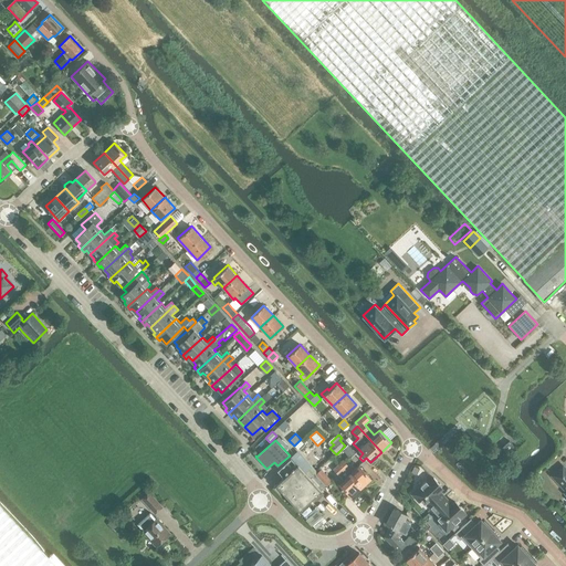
[(507,452),(514,446),(510,440),(502,447),(507,452)]
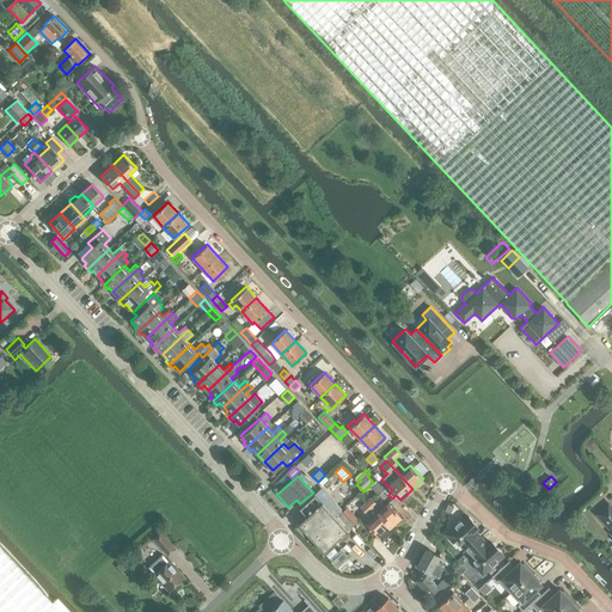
[(378,495),(385,490),(377,481),(371,485),(378,495)]
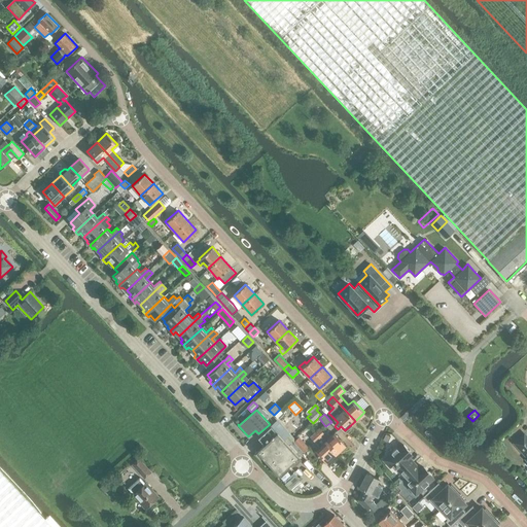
[(267,443),(257,451),(268,462),(288,444),(287,444),(277,432),(271,425),(260,435),(267,443)]
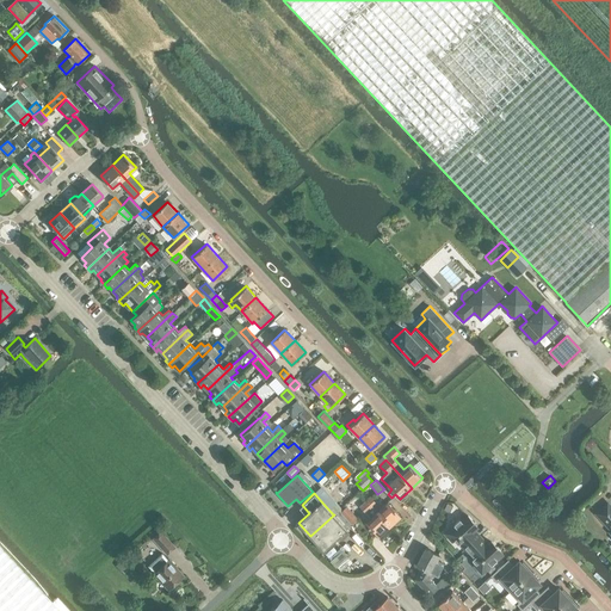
[(365,500),(389,526),(394,522),(395,524),(401,519),(399,517),(401,516),(387,501),(382,505),(377,500),(376,501),(370,495),(365,500)]
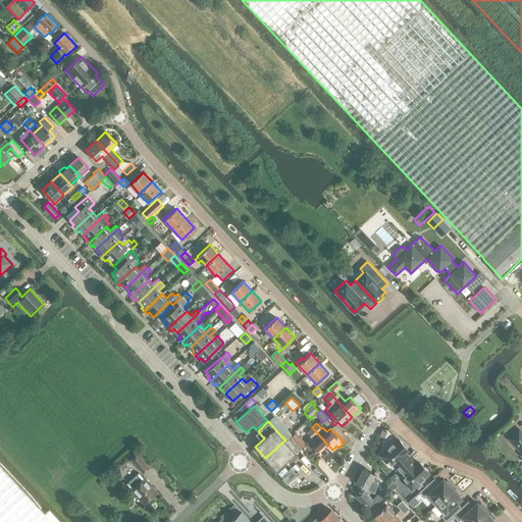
[(312,427),(309,430),(314,435),(312,437),(316,441),(312,446),(323,458),(332,450),(312,427)]
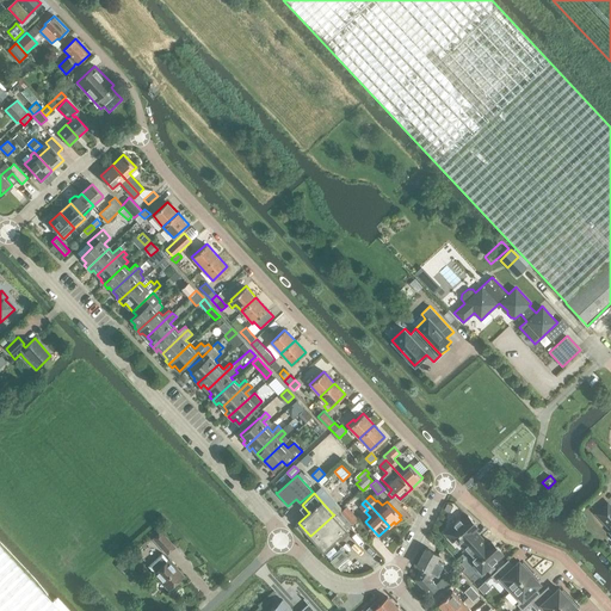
[(610,506),(608,503),(597,513),(610,529),(610,530),(610,531),(610,532),(610,506)]
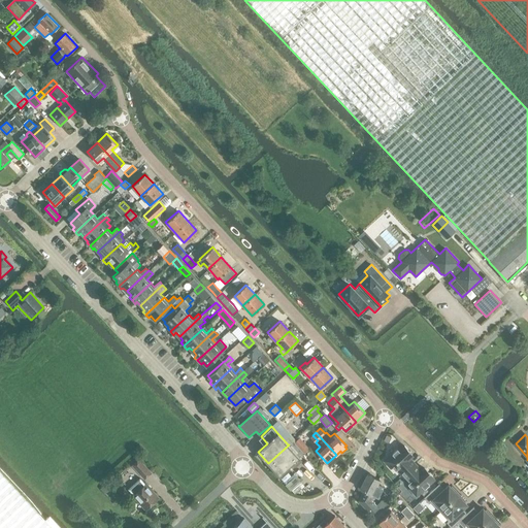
[(299,437),(294,441),(304,452),(304,453),(309,448),(299,437)]
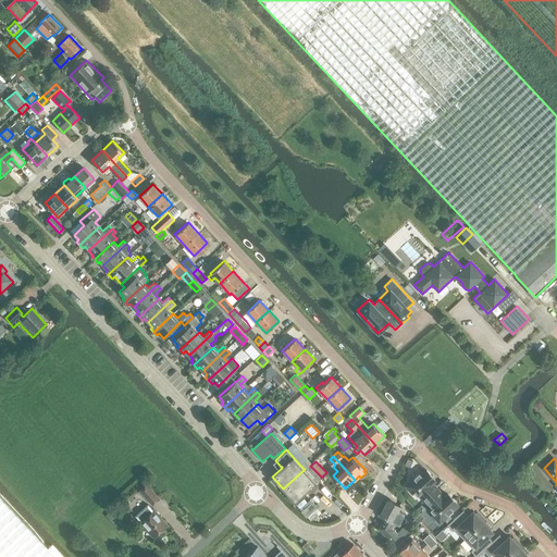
[(309,465),(283,489),(295,502),(316,482),(321,477),(310,466),(309,465)]
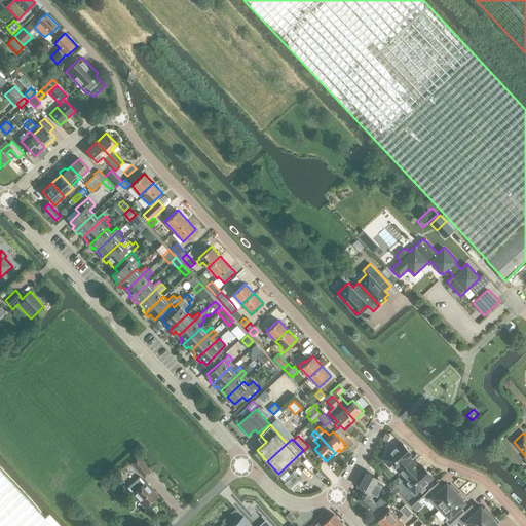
[(402,474),(412,463),(406,457),(411,453),(401,442),(382,458),(389,466),(390,464),(393,468),(396,466),(402,474)]
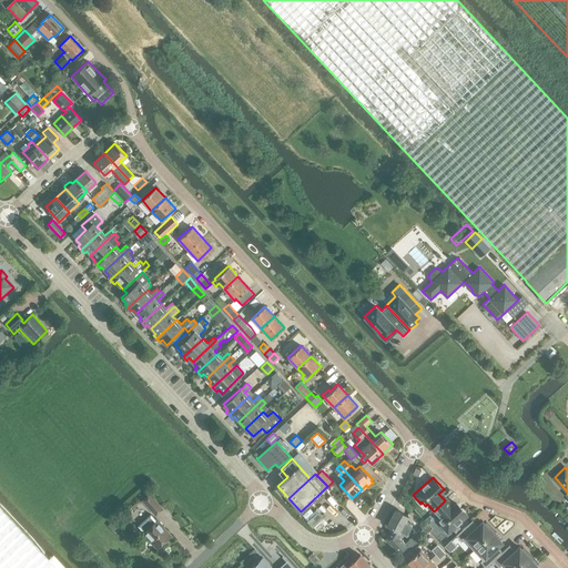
[(155,515),(163,507),(150,493),(142,500),(155,515)]
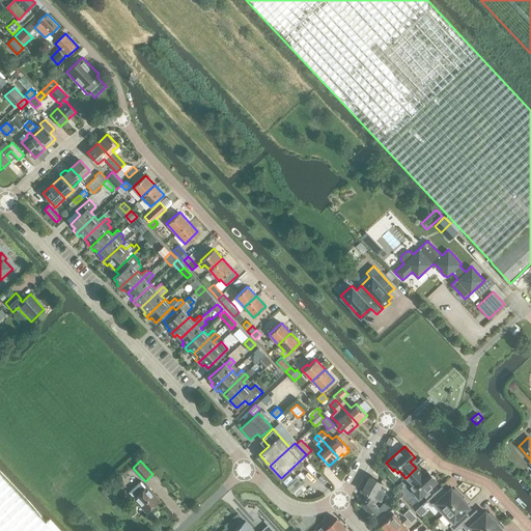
[(416,468),(406,478),(412,484),(410,485),(413,490),(412,491),(418,498),(437,481),(426,470),(422,475),(416,468)]
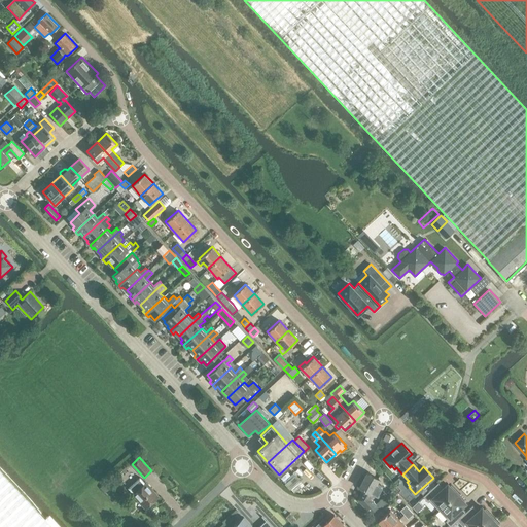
[(366,471),(358,488),(363,490),(359,497),(361,499),(359,501),(370,514),(378,506),(378,505),(376,503),(369,497),(370,494),(379,498),(384,486),(378,483),(380,479),(366,471)]
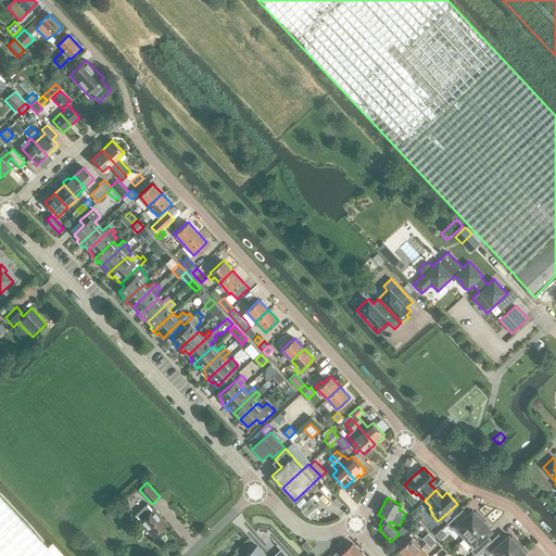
[(0,555),(51,555),(0,500),(0,555)]
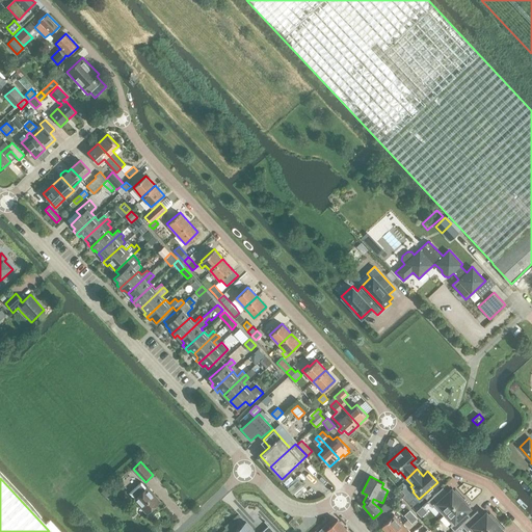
[(129,493),(134,499),(147,512),(159,501),(147,487),(140,481),(129,493)]
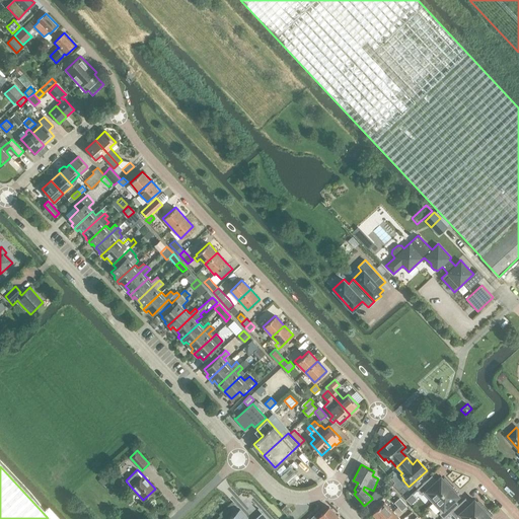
[(432,502),(450,485),(444,478),(443,478),(441,476),(436,480),(431,475),(417,489),(422,495),(424,493),(432,502)]
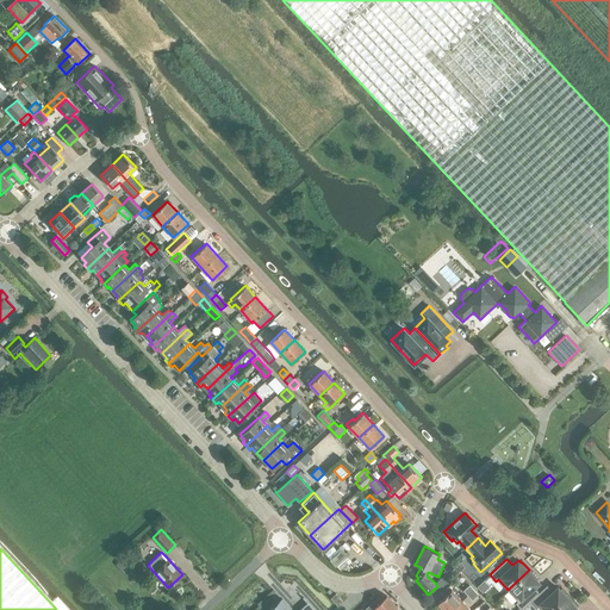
[(456,560),(448,568),(454,573),(461,566),(456,560)]
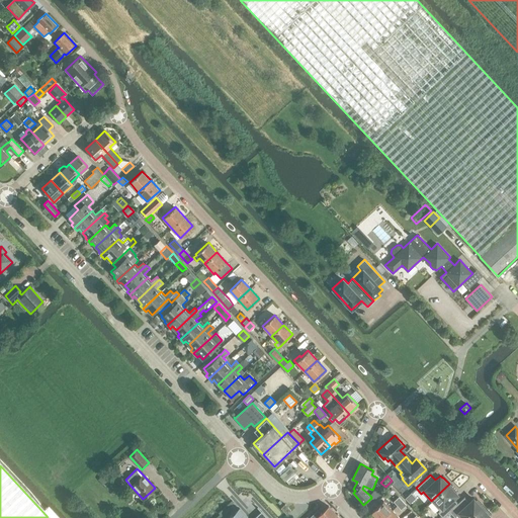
[(457,504),(453,499),(457,495),(455,492),(456,491),(449,484),(431,501),(439,510),(438,512),(443,517),(449,511),(457,504)]
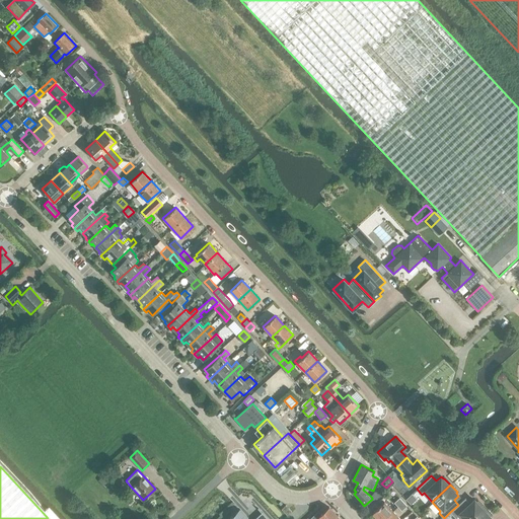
[(372,498),(372,499),(374,501),(382,494),(378,489),(370,496),(372,498)]
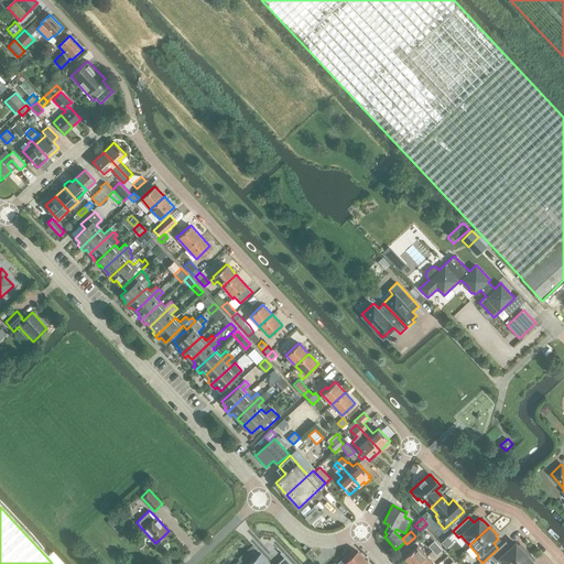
[(433,551),(440,545),(434,541),(429,546),(433,551)]
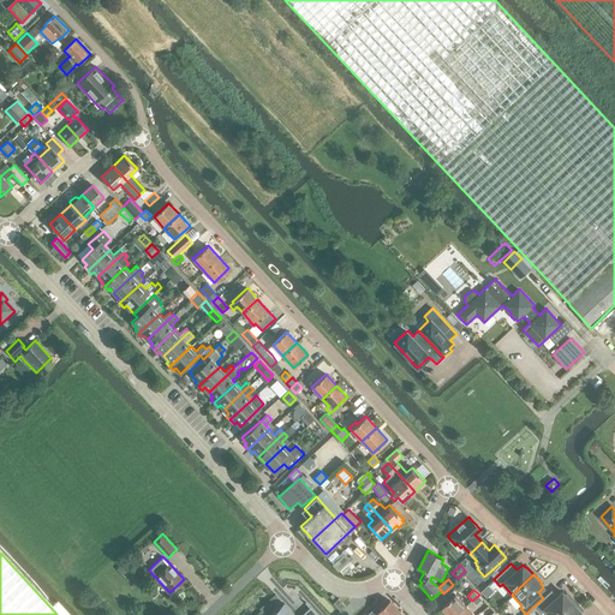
[(533,607),(539,613),(542,611),(544,614),(559,614),(574,602),(566,593),(565,595),(562,591),(556,597),(551,590),(543,598),(533,607)]
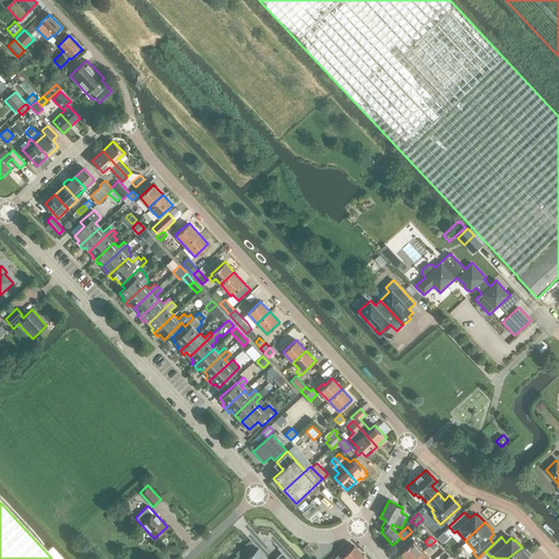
[(407,558),(413,558),(424,550),(414,539),(401,551),(407,558)]
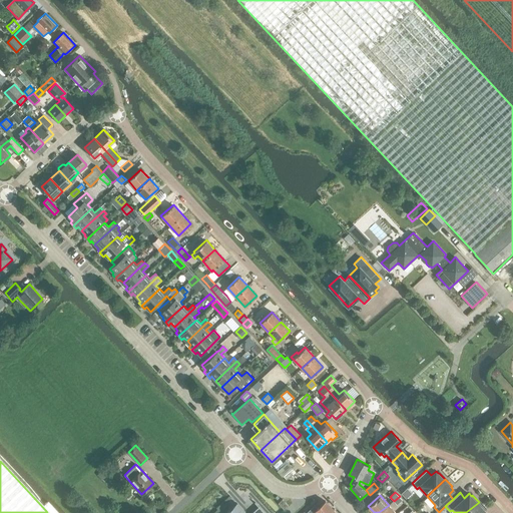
[(400,496),(394,501),(397,504),(402,499),(400,496)]
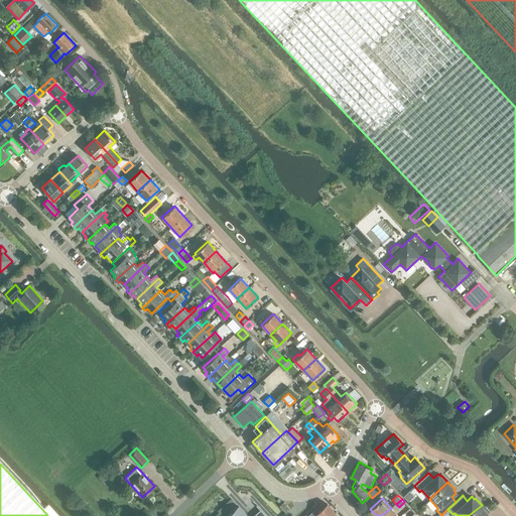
[(286,512),(290,508),(285,502),(280,506),(286,512)]
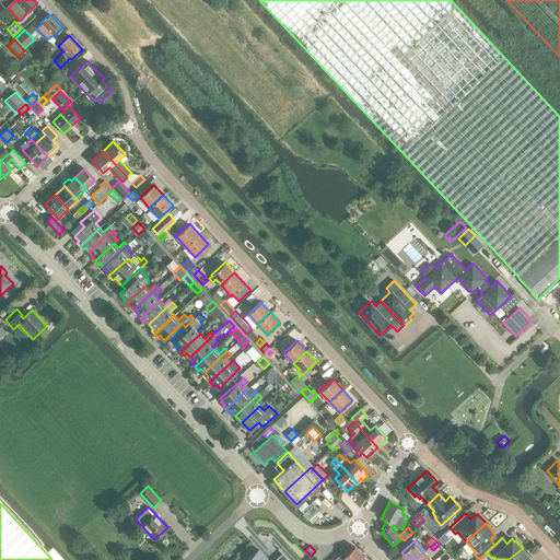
[(334,559),(359,559),(363,556),(354,546),(347,555),(343,551),(334,559)]
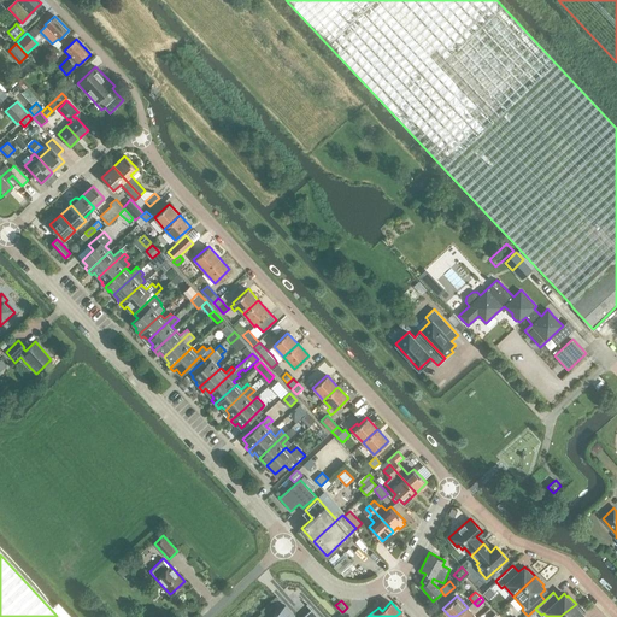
[(583,616),(585,616),(582,613),(583,612),(576,604),(560,616),(583,616)]
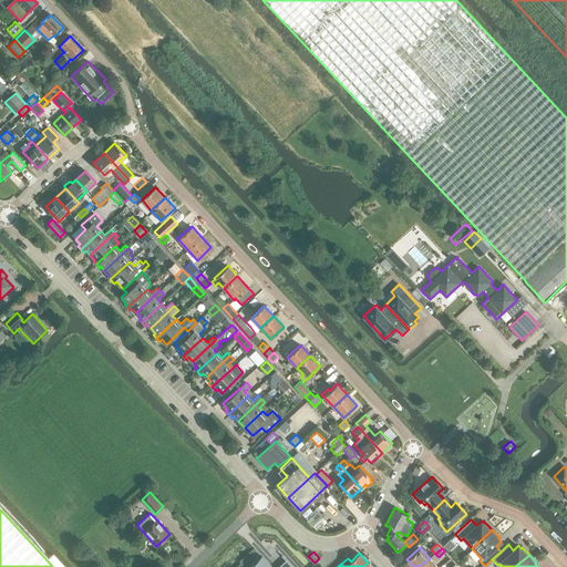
[(271,566),(261,556),(249,566),(292,566),(286,559),(278,566),(271,566)]
